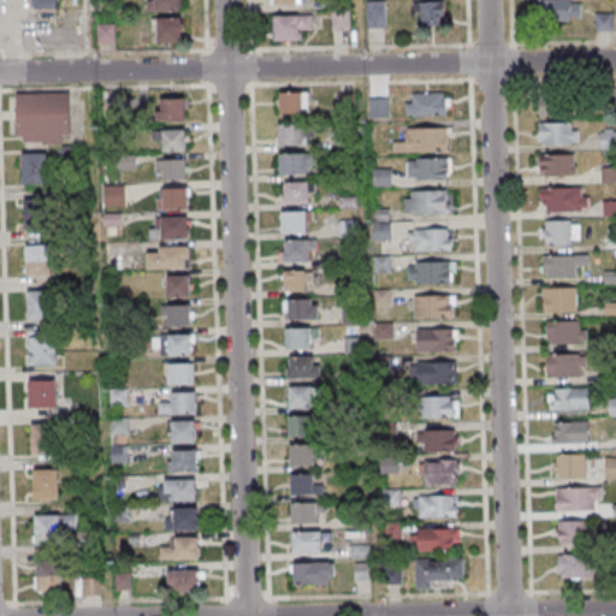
[(57,10),(55,0),(31,0),(33,10),(57,10)]
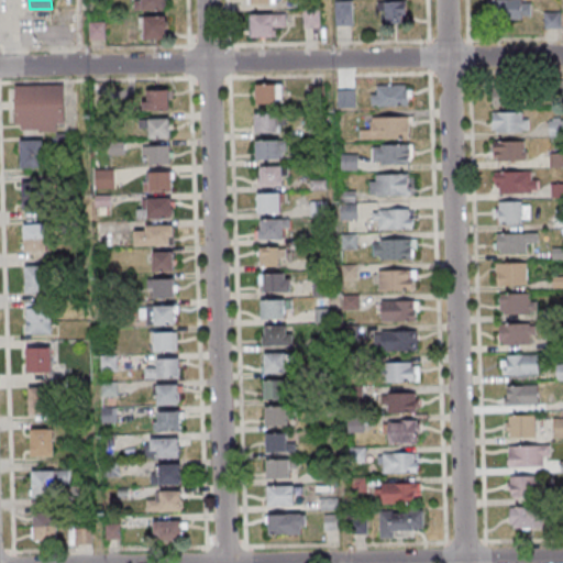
[(164,0),(135,0),(136,10),(164,10),(164,0)]
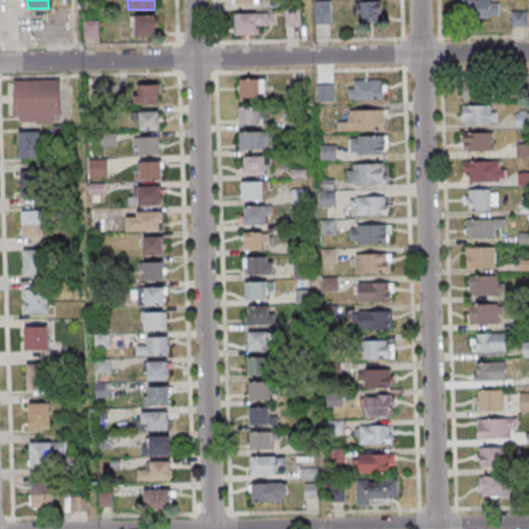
[(492,0),(461,0),(461,18),(493,18),(492,0)]
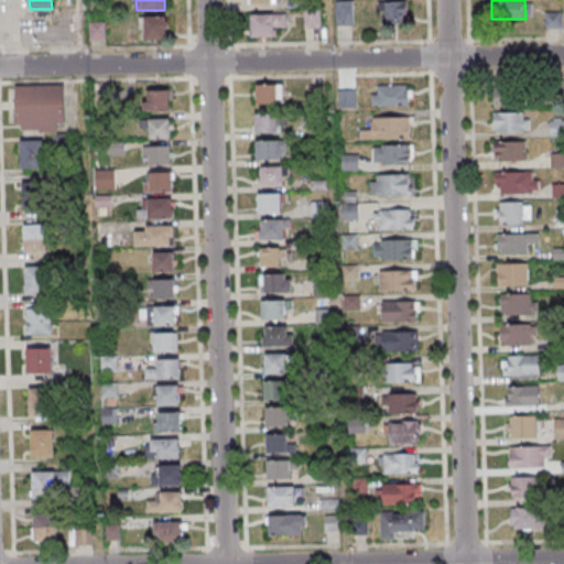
[(353,25),(353,1),(336,1),(336,25),(353,25)]
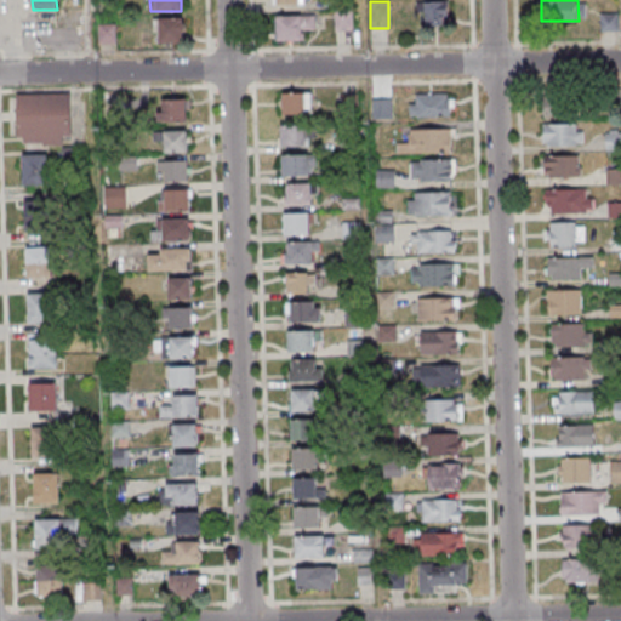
[(422,3),(422,26),(448,24),(448,1),(422,3)]
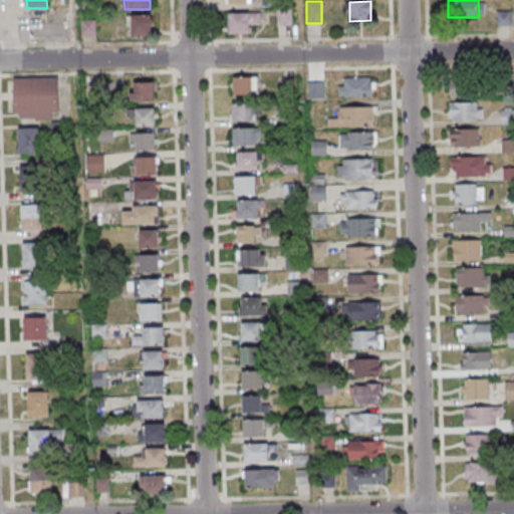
[(277,12),(277,25),(292,25),(292,12),(277,12)]
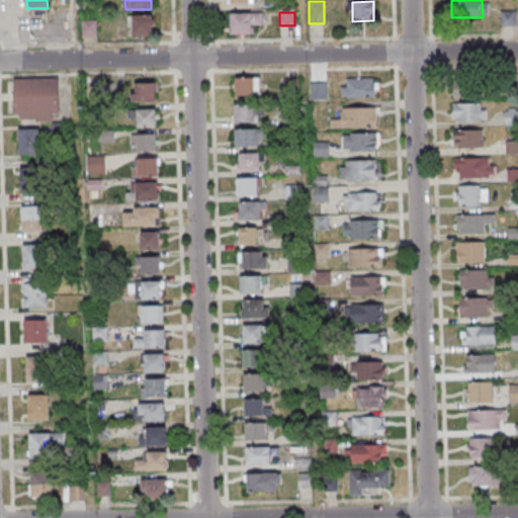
[(501,26),(515,26),(515,12),(501,12),(501,26)]
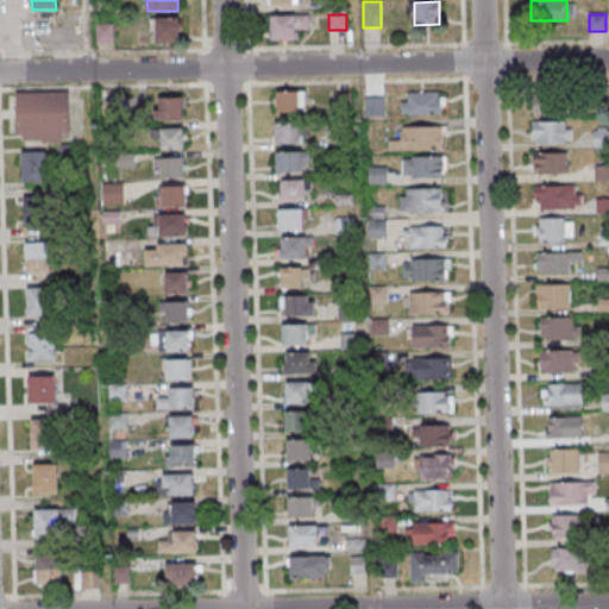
[(296,29),(308,29),(308,17),(269,17),(269,41),(296,41),(296,29)]
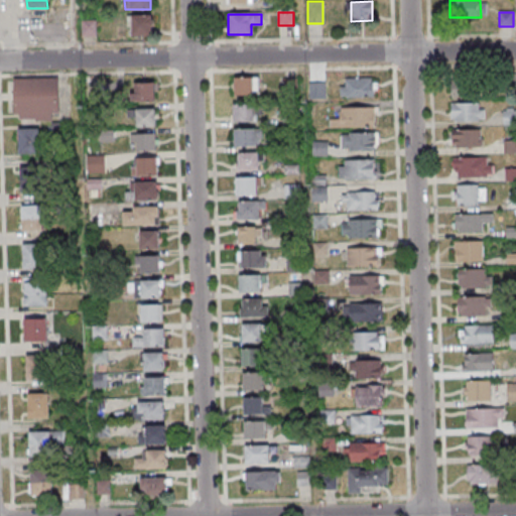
[(152,36),(152,15),(128,15),(128,36),(152,36)]
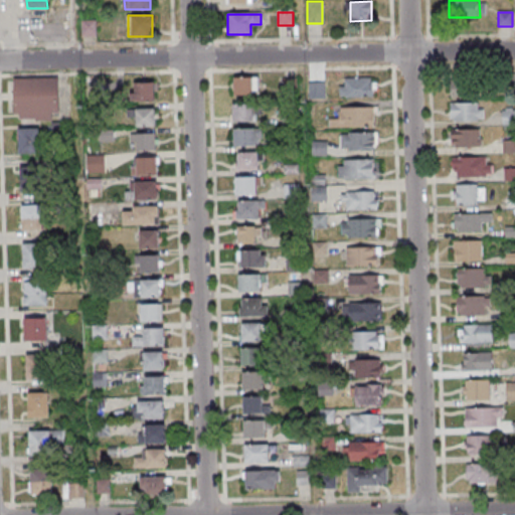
[(96,36),(96,21),(83,21),(83,36),(96,36)]
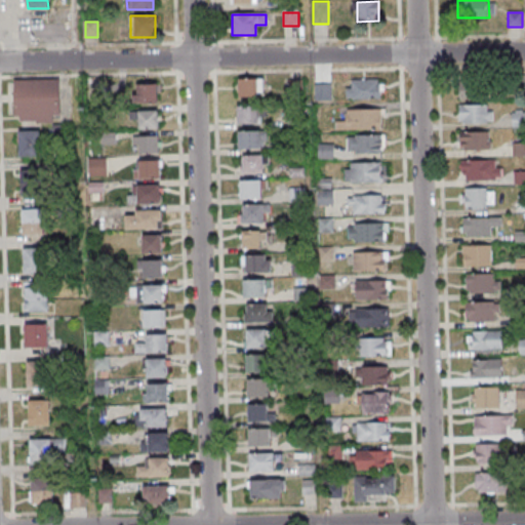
[(263,78),(238,78),(238,96),(263,96),(263,78)]
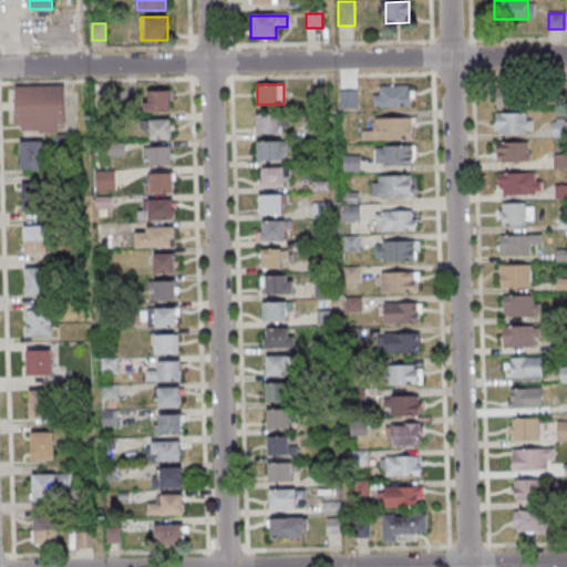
[(17,85),(17,132),(64,132),(64,85),(17,85)]
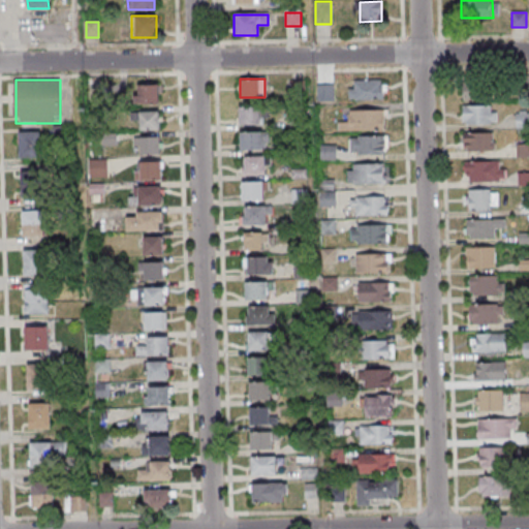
[(382,80),(349,80),(349,99),(382,99),(382,80)]
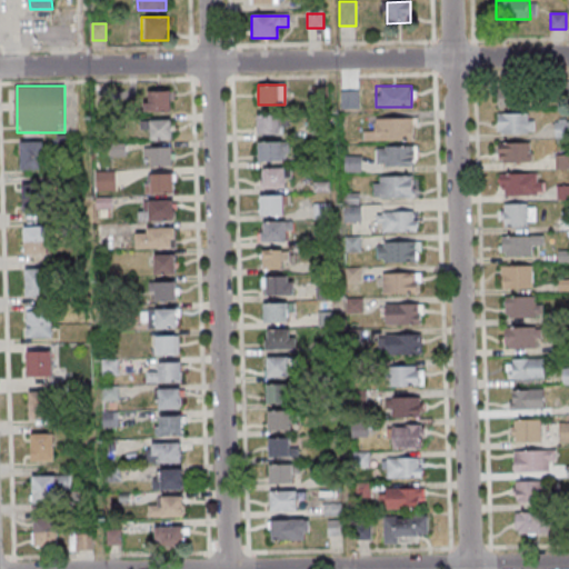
[(532,89),(499,88),(498,108),(531,109),(532,89)]
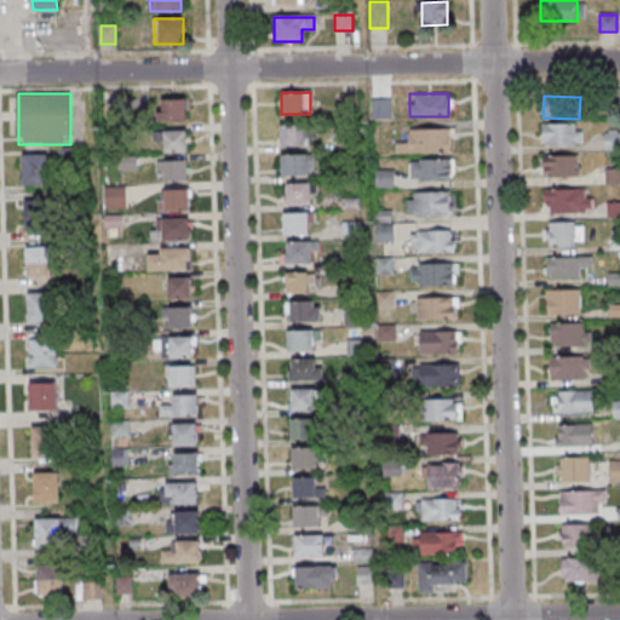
[(160,124),(187,124),(187,99),(160,99),(160,124)]
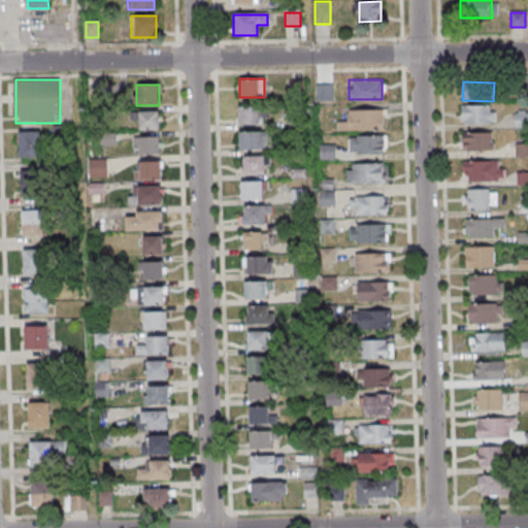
[(496,124),(496,105),(462,105),(462,124),(496,124)]
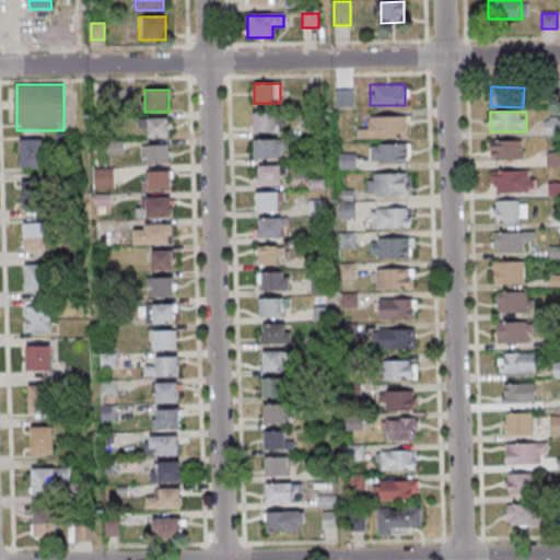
[(253,132),(277,132),(277,113),(253,113),(253,132)]
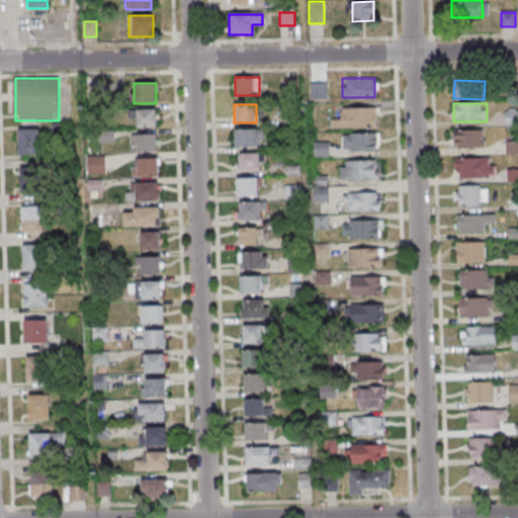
[(341,108),(341,128),(376,128),(376,108),(341,108)]
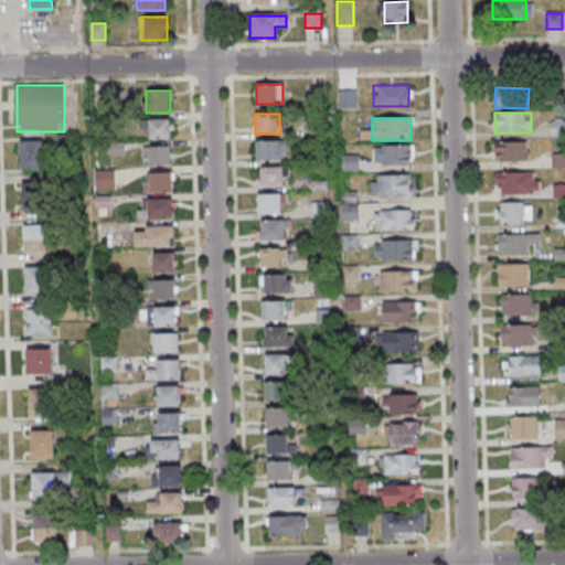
[(552,136),(564,135),(564,119),(552,120),(552,136)]
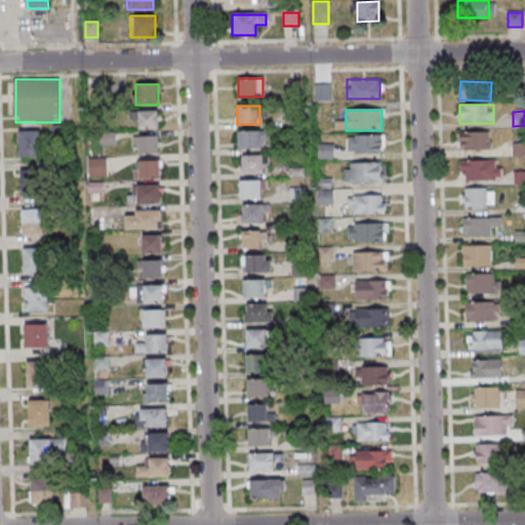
[(136,112),(136,129),(158,129),(158,112),(136,112)]
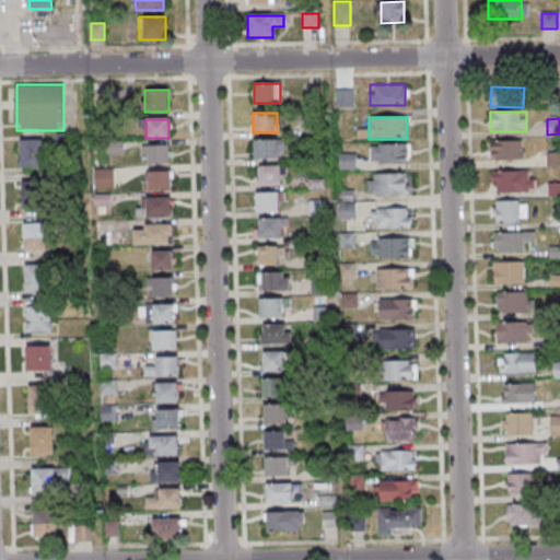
[(43,139),(21,139),(21,167),(43,167),(43,139)]
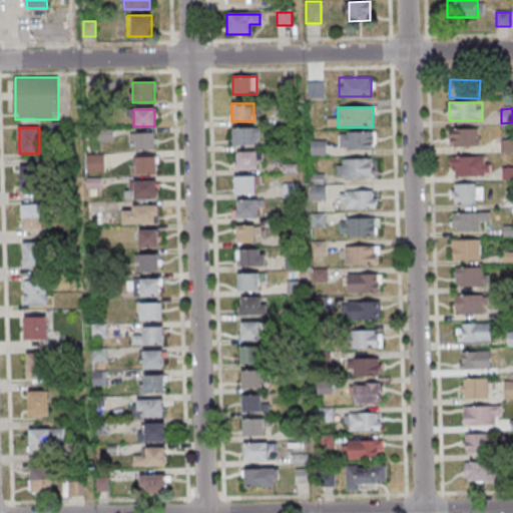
[(232,127),(232,145),(262,145),(262,127),(232,127)]
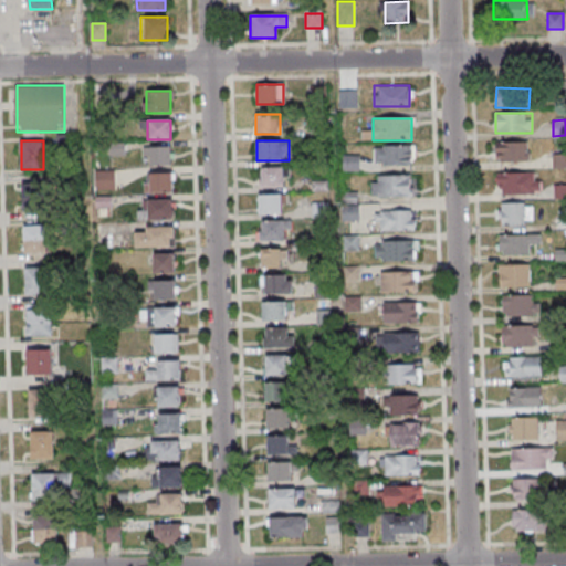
[(528,142),(496,142),(496,161),(528,161),(528,142)]
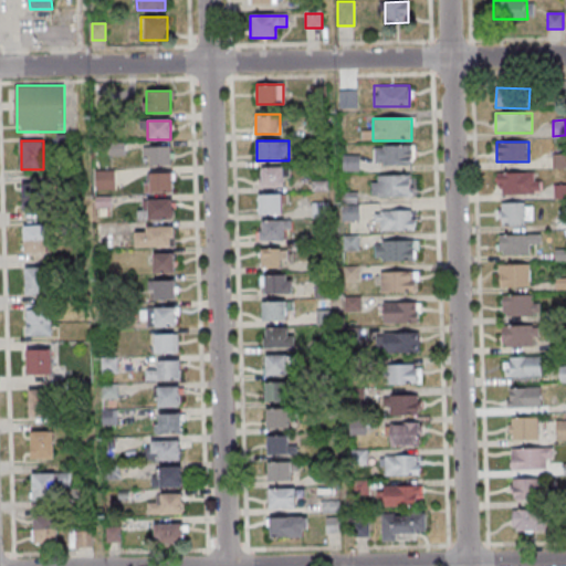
[(413,146),(375,146),(375,166),(413,166),(413,146)]
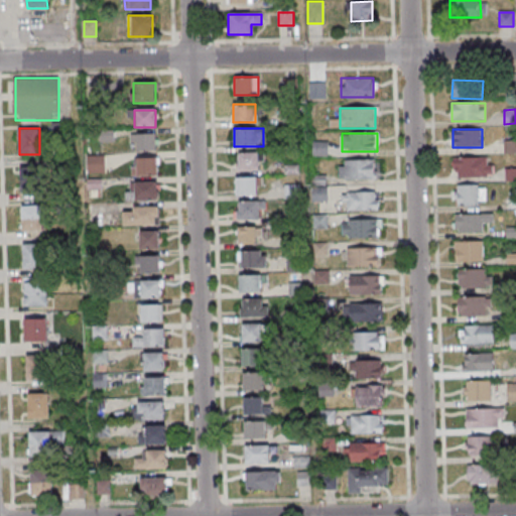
[(131,151),(158,151),(158,135),(131,135),(131,151)]
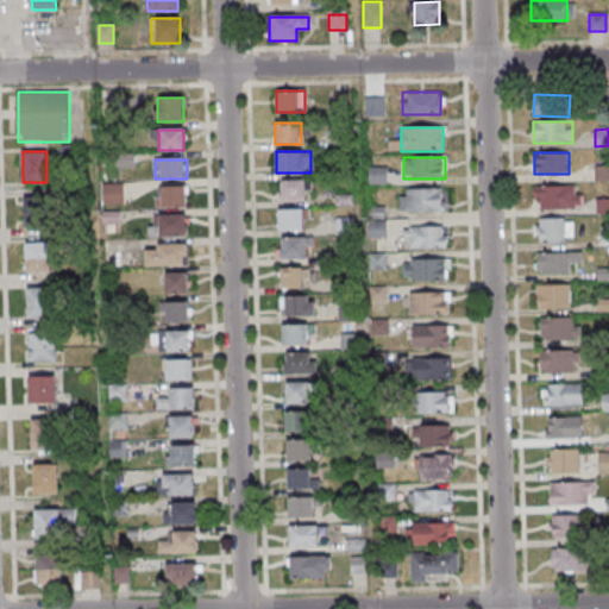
[(309,203),(309,181),(280,181),(280,203),(309,203)]
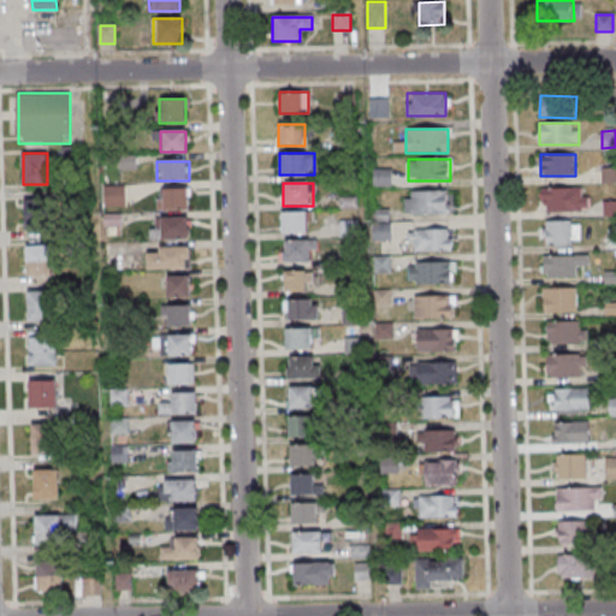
[(542,187),(542,211),(588,211),(588,187),(542,187)]
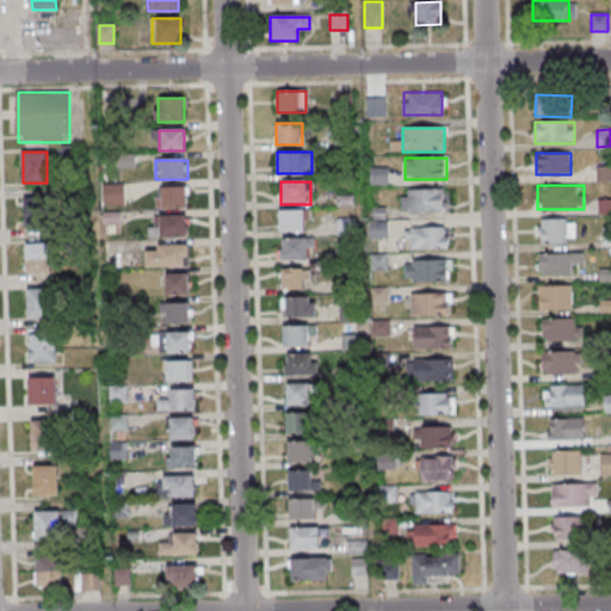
[(187,187),(155,187),(155,208),(187,208),(187,187)]
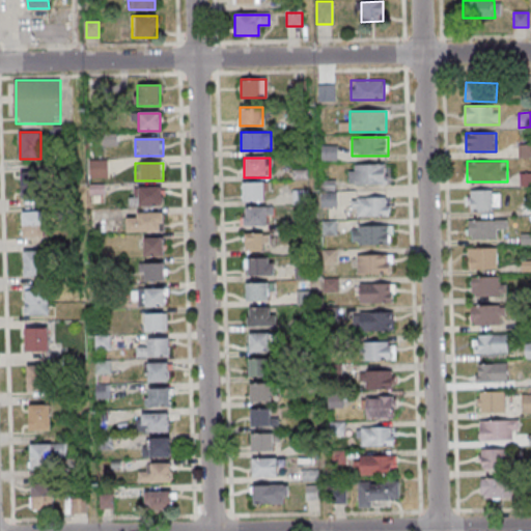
[(348,185),(387,185),(387,166),(348,166),(348,185)]
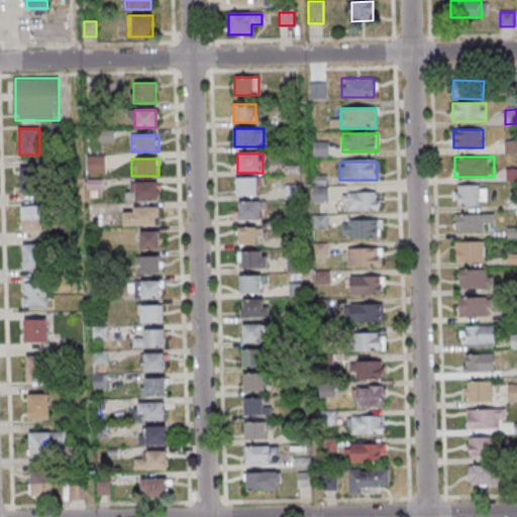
[(20,168),(20,194),(45,194),(45,168),(20,168)]
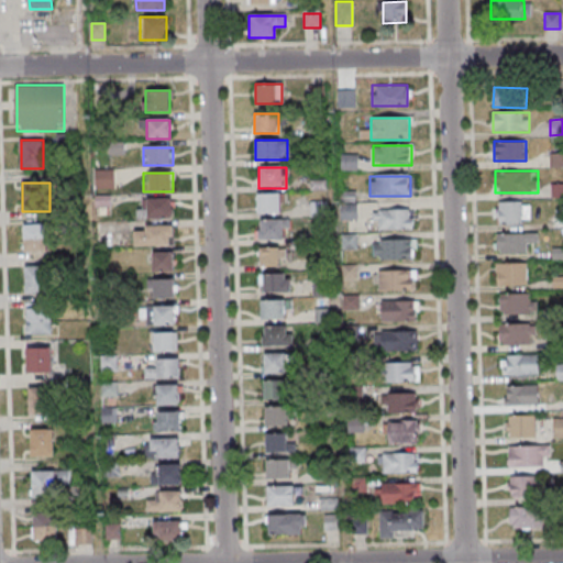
[(282,214),(282,194),(257,194),(257,214),(282,214)]
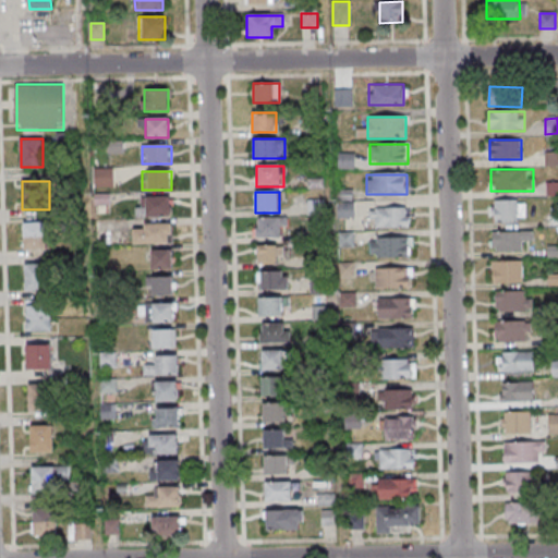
[(172,216),(172,196),(136,196),(136,216),(172,216)]
